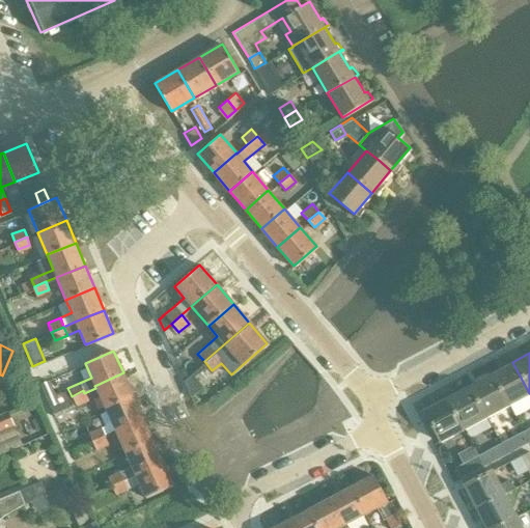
[(529,393),(512,362),(490,374),(506,406),(529,393)]
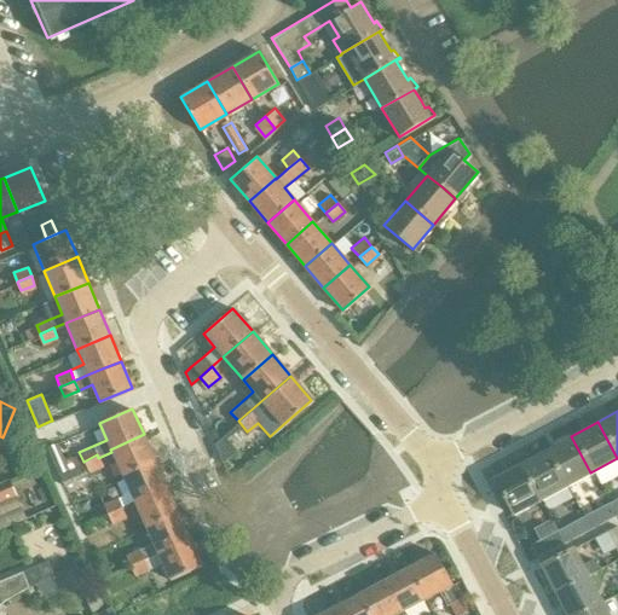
[(111,452),(122,475),(155,460),(144,434),(110,450),(111,452)]
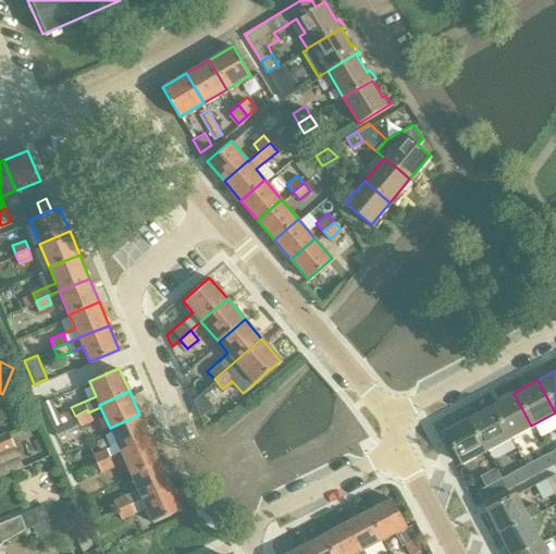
[(199,416),(212,405),(201,392),(193,398),(199,416)]
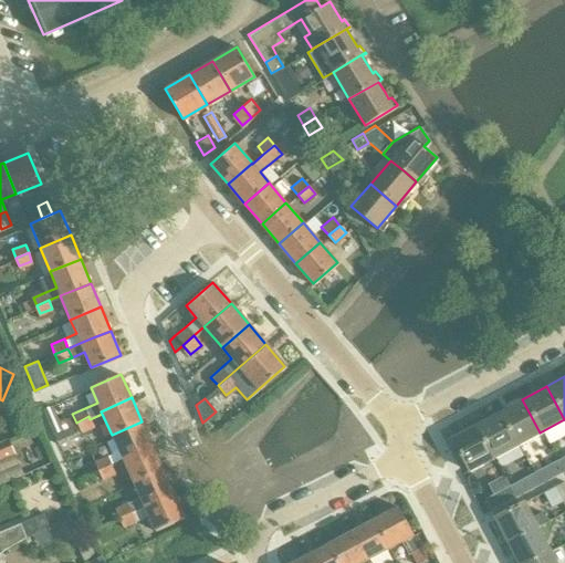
[(540,433),(522,399),(498,413),(515,446),(540,433)]
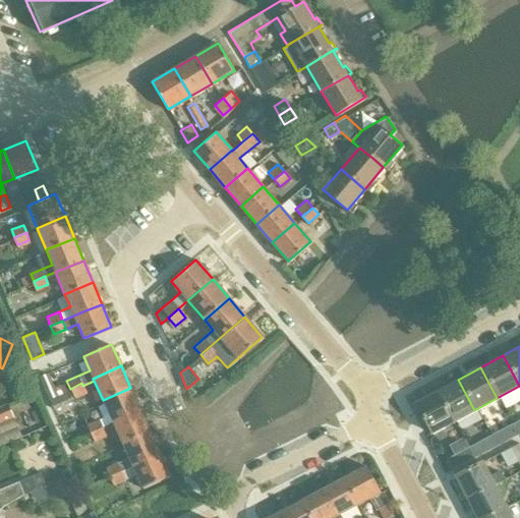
[(436,391),(452,421),(474,410),(458,380),(436,391)]
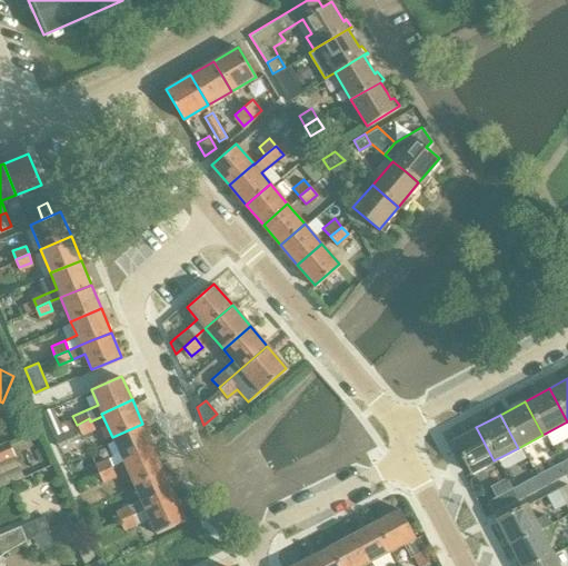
[(93,428),(90,421),(89,418),(77,425),(80,434),(93,428)]
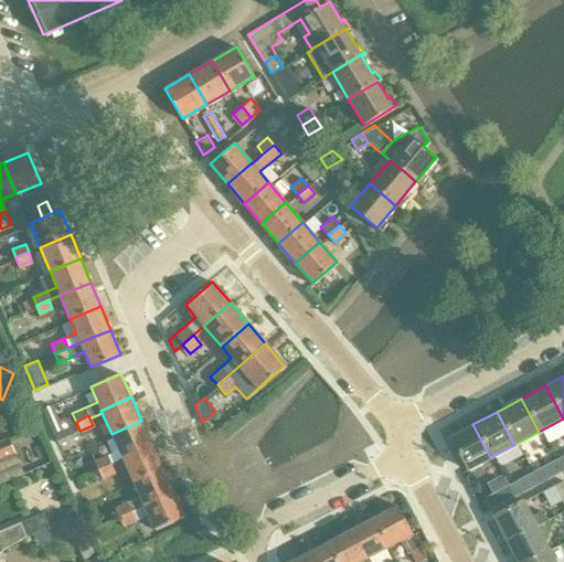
[(112,434),(121,457),(152,444),(141,421),(112,434)]
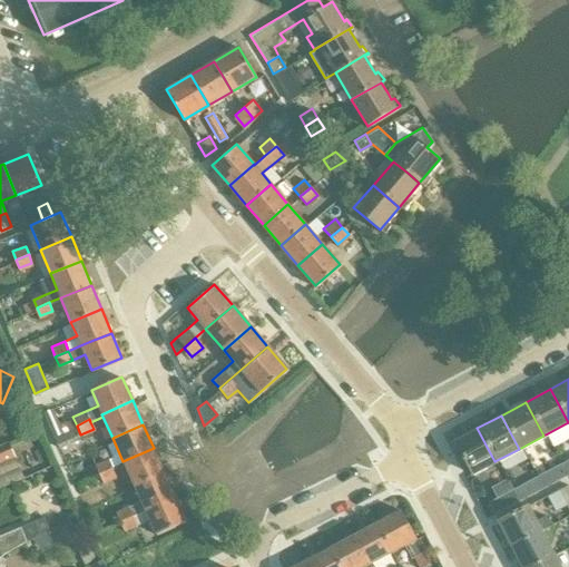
[(494,461),(477,428),(453,441),(471,475),(494,461)]
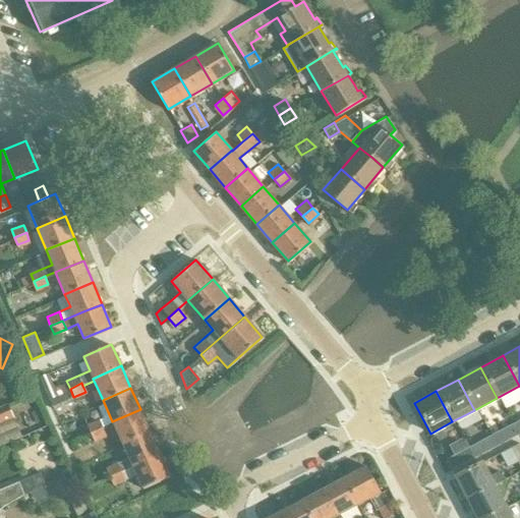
[(0,421),(13,416),(8,402),(0,405),(0,421)]
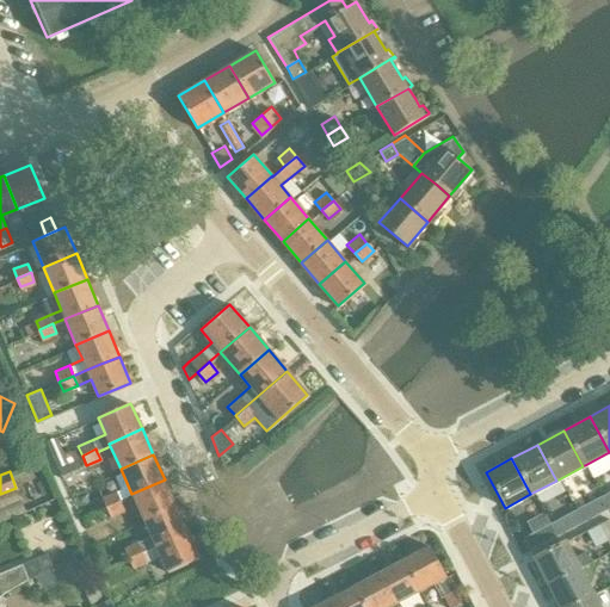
[(131,494),(143,520),(176,506),(165,479),(131,494)]
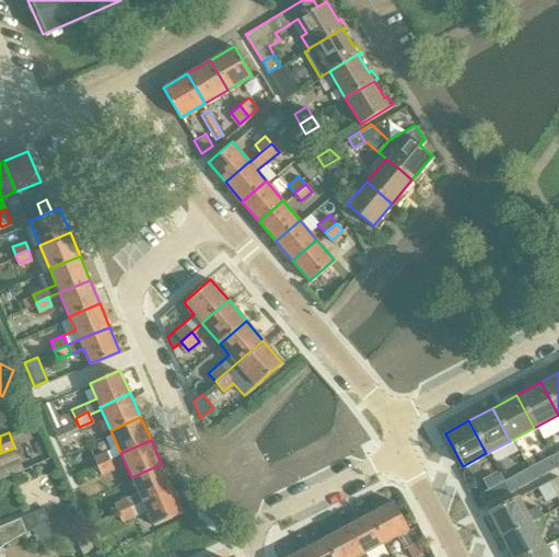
[(558,464),(558,449),(548,455),(555,466),(558,464)]
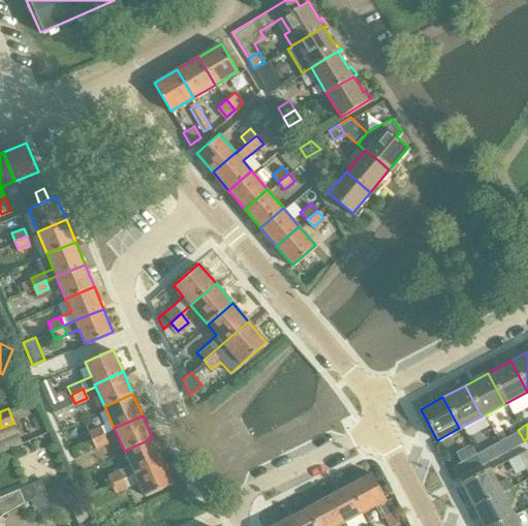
[(92,438),(103,433),(100,426),(89,431),(92,438)]
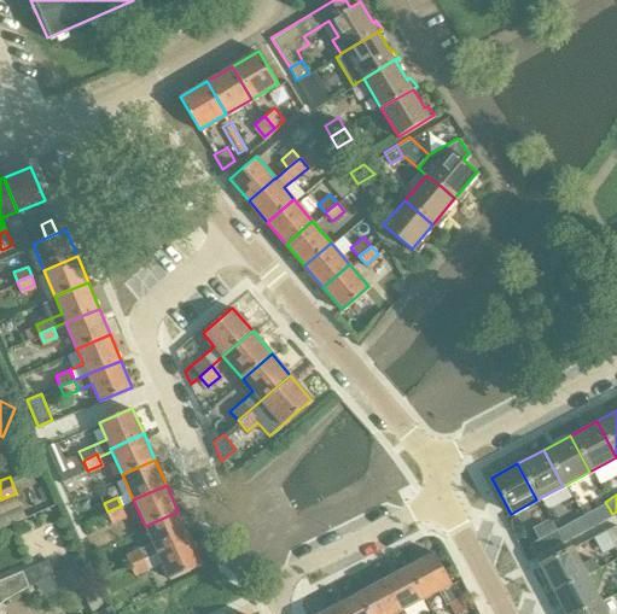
[(612,514),(605,502),(578,515),(586,528),(612,514)]
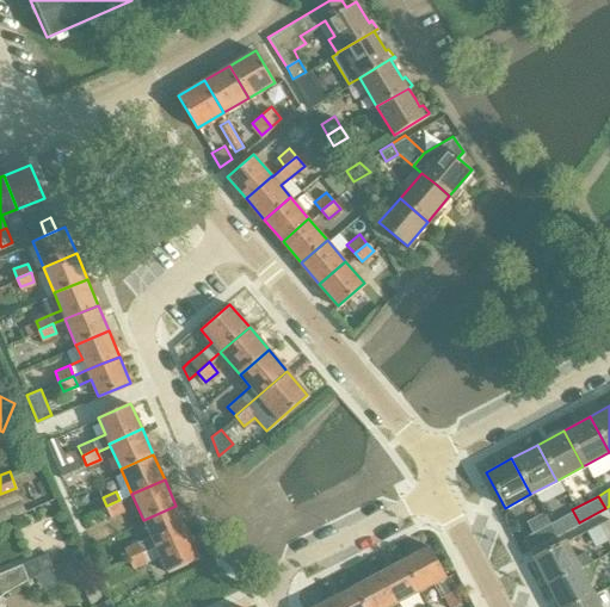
[(119,500),(106,506),(110,515),(123,509),(119,500)]
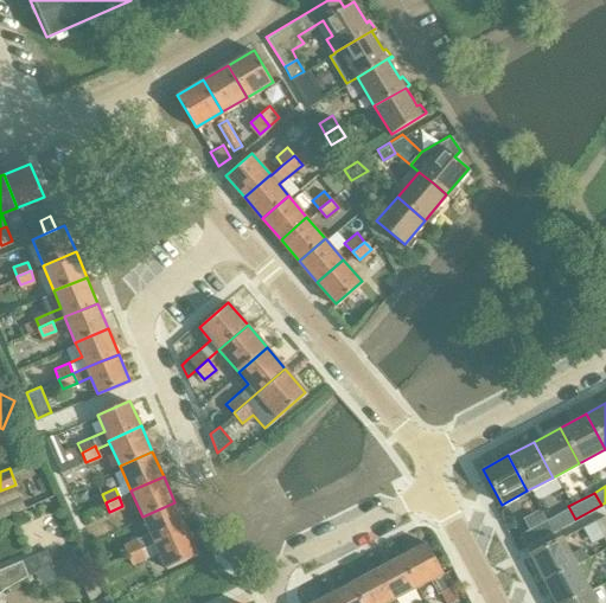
[(150,532),(139,537),(123,544),(128,553),(144,546),(154,541),(186,527),(174,502),(142,517),(150,532)]
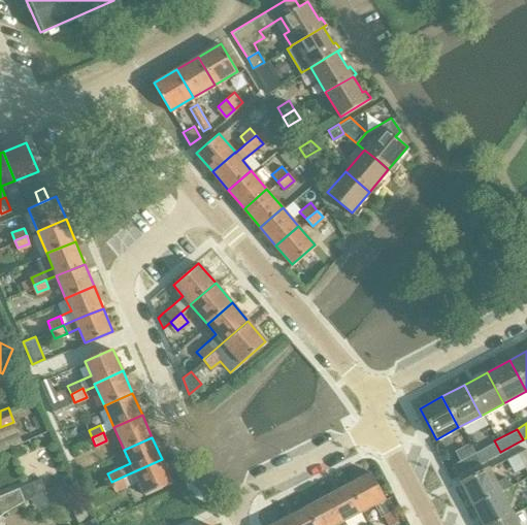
[(471,453),(478,464),(500,452),(494,440),(471,453)]
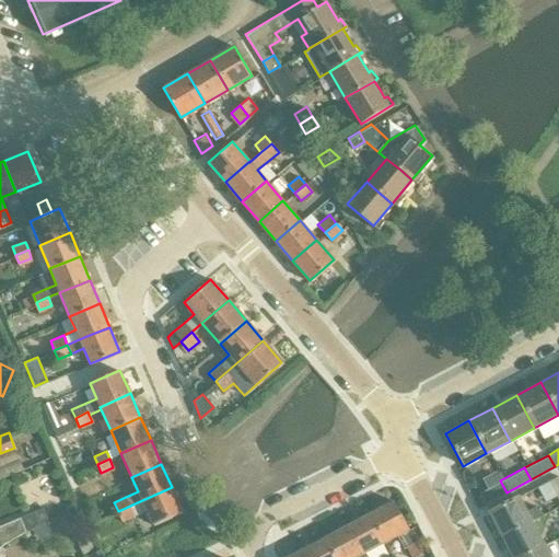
[(558,501),(558,477),(558,475),(547,480),(558,501)]
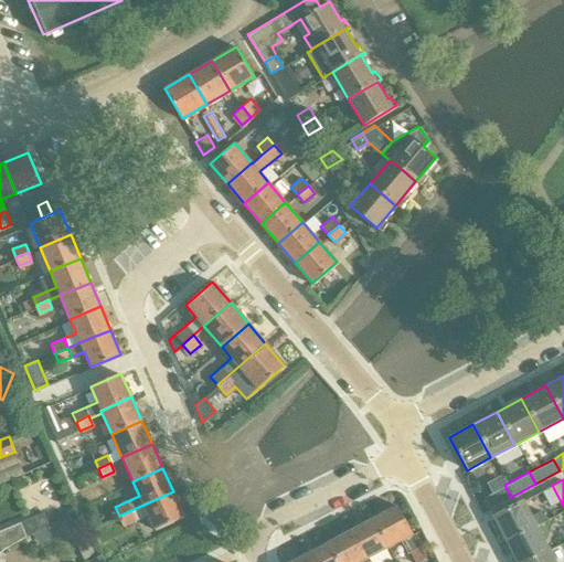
[(511,497),(504,485),(481,497),(488,509),(511,497)]
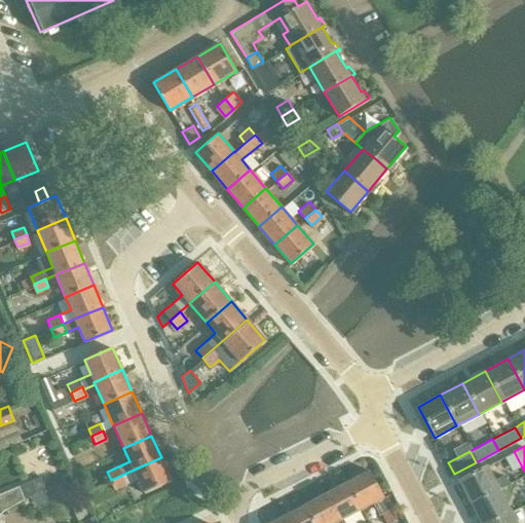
[(172,480),(161,457),(134,470),(143,492),(172,480)]
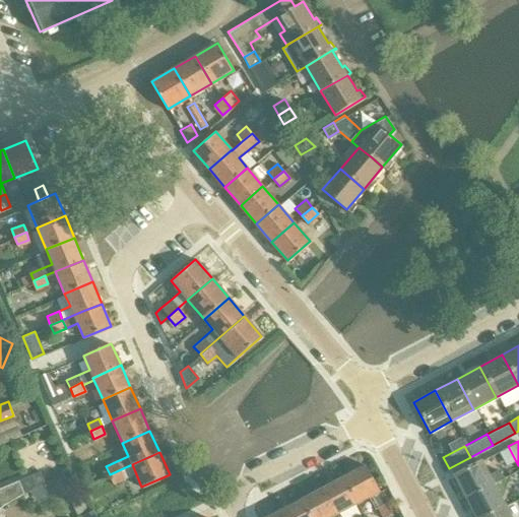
[(498,469),(488,474),(480,460),(454,474),(465,497),(493,482),(493,483),(503,478),(498,469)]
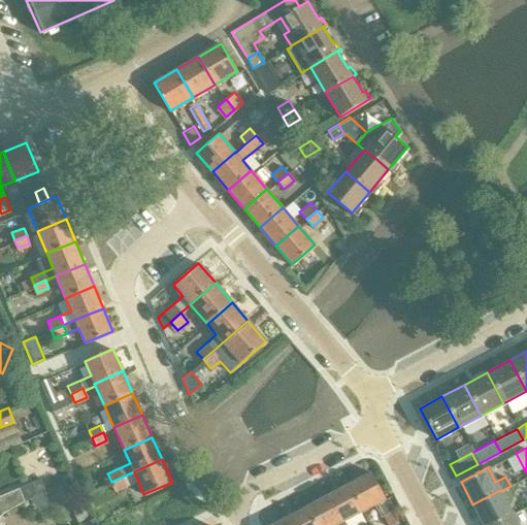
[(370,471),(349,483),(363,511),(374,504),(381,517),(383,516),(388,524),(389,524),(397,521),(370,471)]
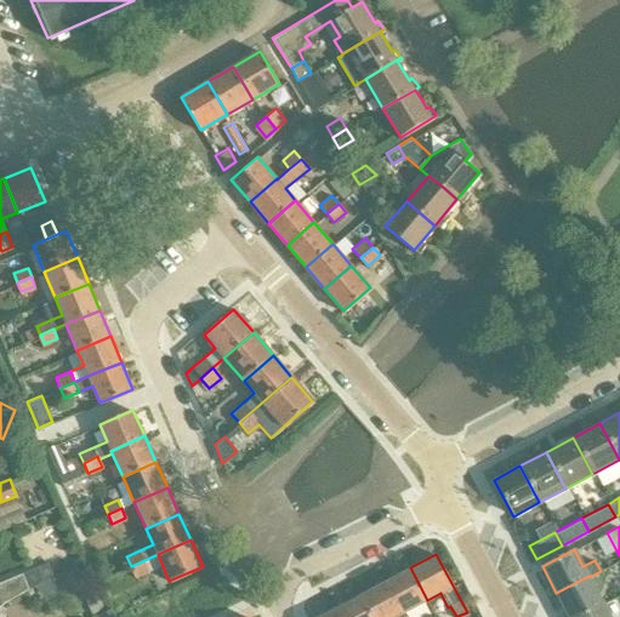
[(147,559),(131,566),(135,576),(151,569),(147,559)]
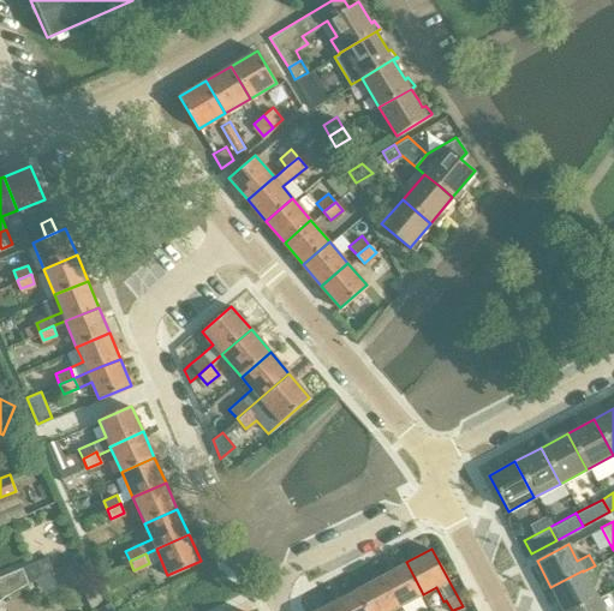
[(406,562),(381,576),(398,607),(399,606),(400,605),(423,594),(406,562)]
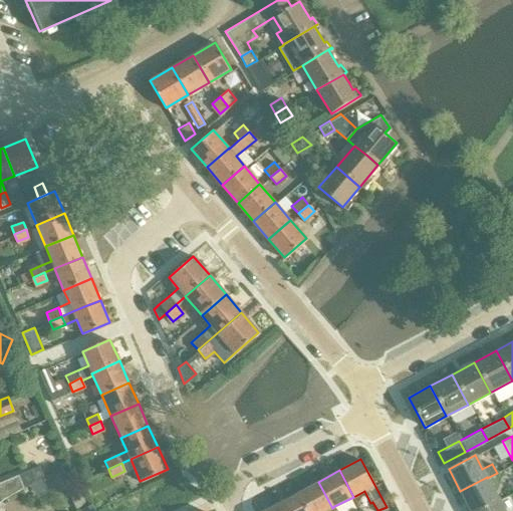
[(0,500),(1,499),(23,487),(18,475),(0,482),(0,500)]
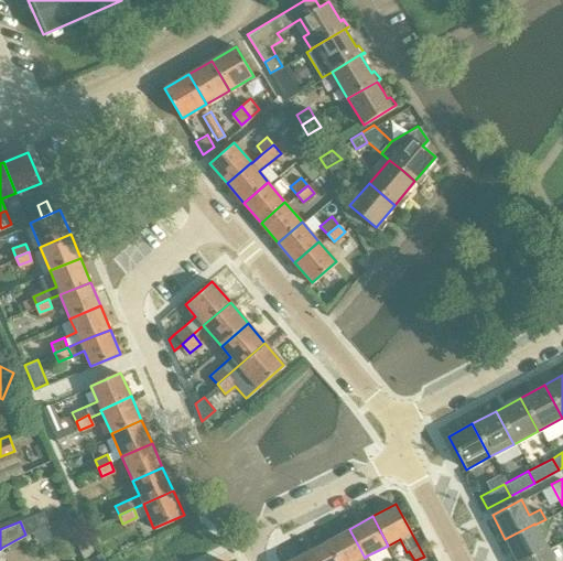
[(520,560),(547,548),(534,525),(534,524),(505,539),(516,560),(520,560)]
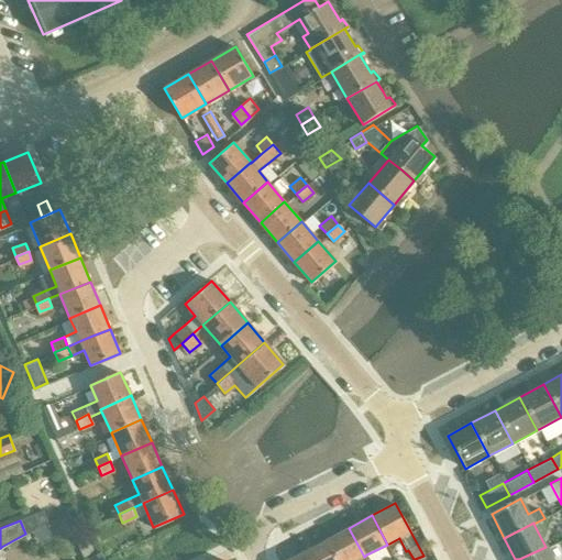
[(349,528),(327,540),(337,559),(367,559),(365,556),(364,557),(349,528)]
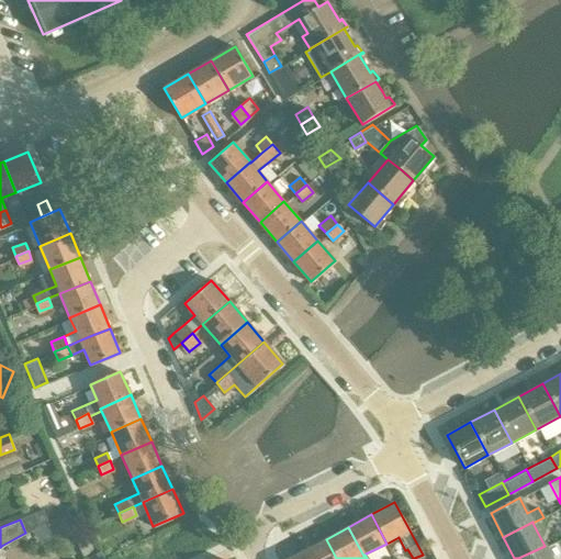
[(336,558),(326,539),(303,551),(306,558),(336,558)]
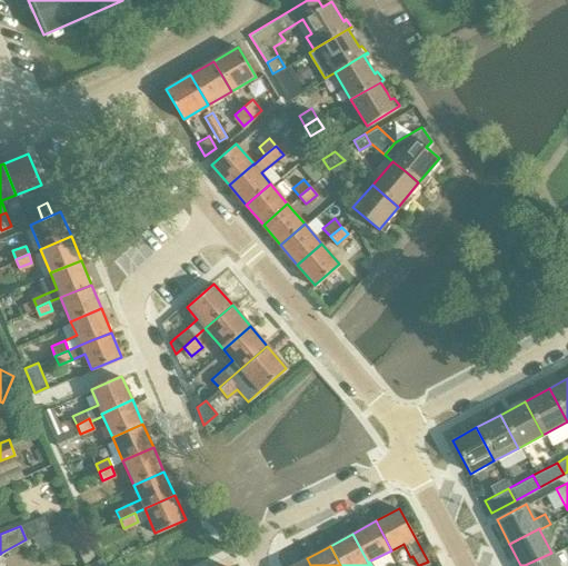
[(558,565),(551,553),(525,565),(558,565)]
